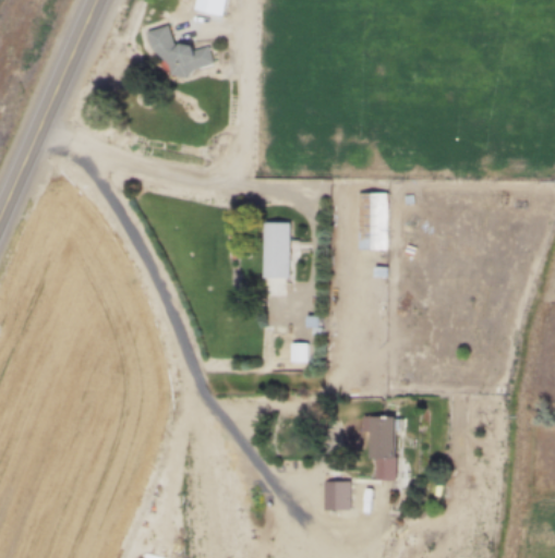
[(153,31),(168,80),(214,64),(207,41),(177,51),(168,25),(153,31)]
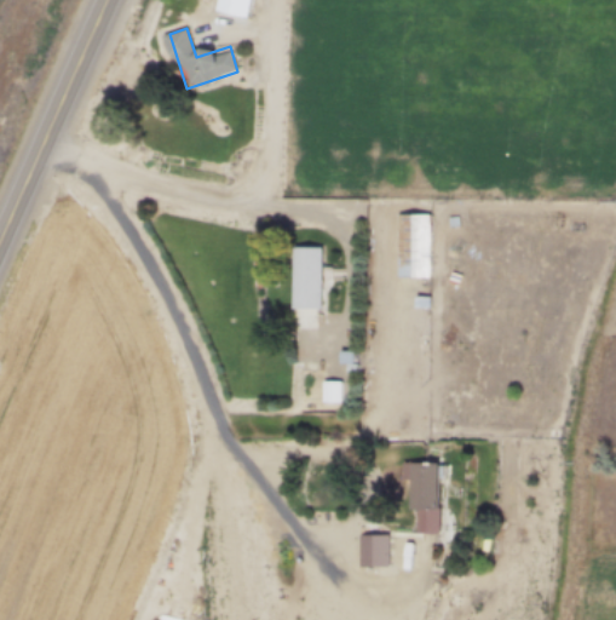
[(430,213),(397,213),(397,276),(430,276),(430,213)]
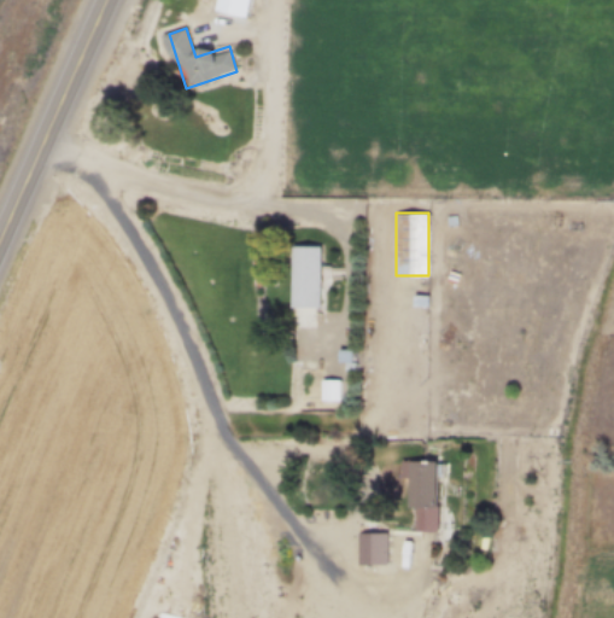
[(292,308),(321,308),(321,246),(292,246),(292,308)]
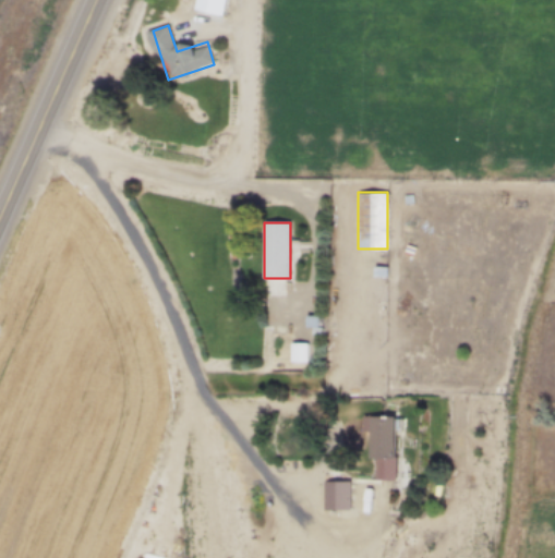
[(290,363),(306,363),(306,343),(290,343),(290,363)]
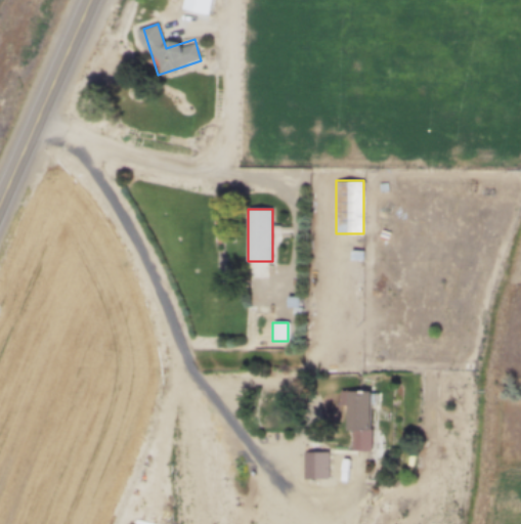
[(348,451),(373,451),(373,391),(348,391),(348,451)]
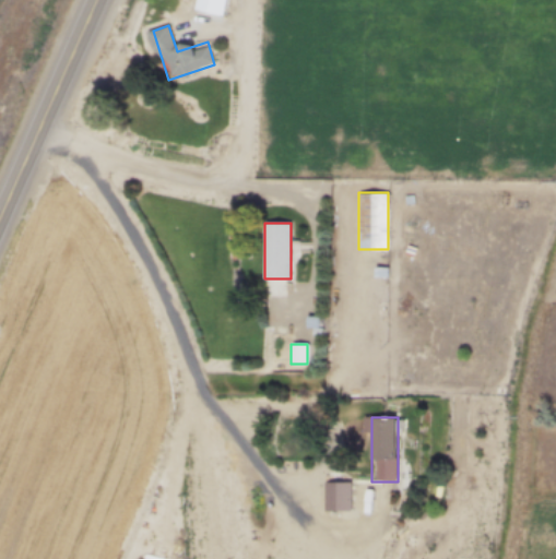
[(351,483),(324,483),(324,512),(351,512),(351,483)]
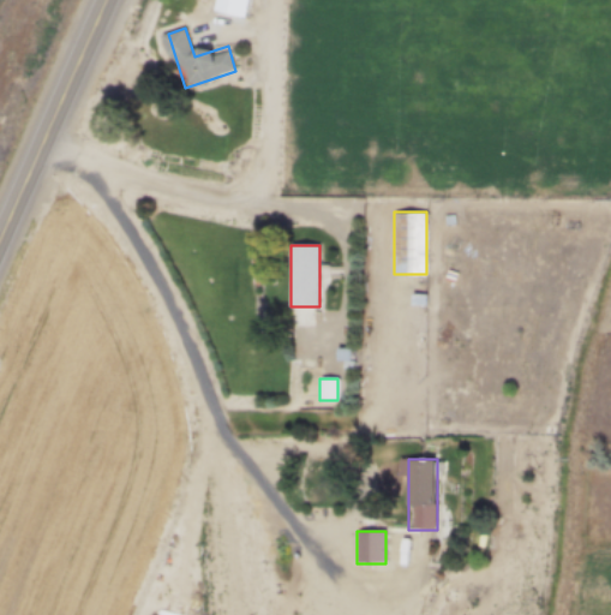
All buildings are outlined.
